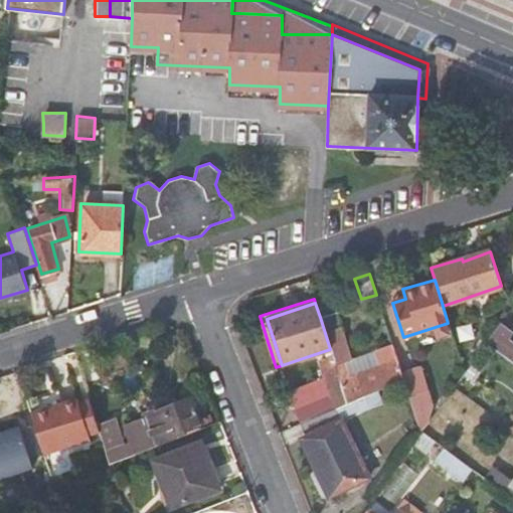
[(337,312),(320,317),(330,349),(333,358),(347,402),(363,395),(377,389),(402,379),(400,370),(391,344),(375,349),(380,364),(351,375),(346,359),(351,357),(337,312)]
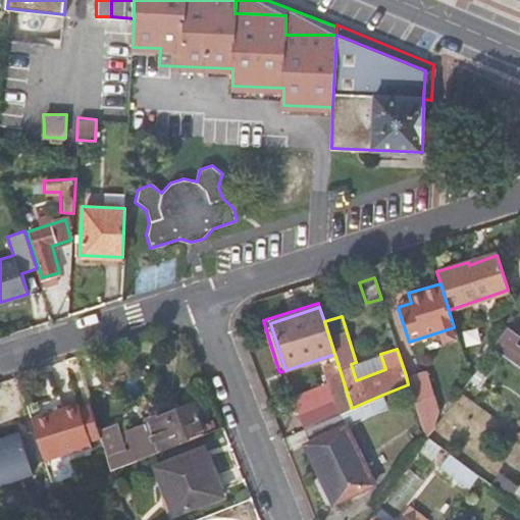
[(519,339),(506,328),(492,346),(519,366),(519,348),(515,345),(519,339)]
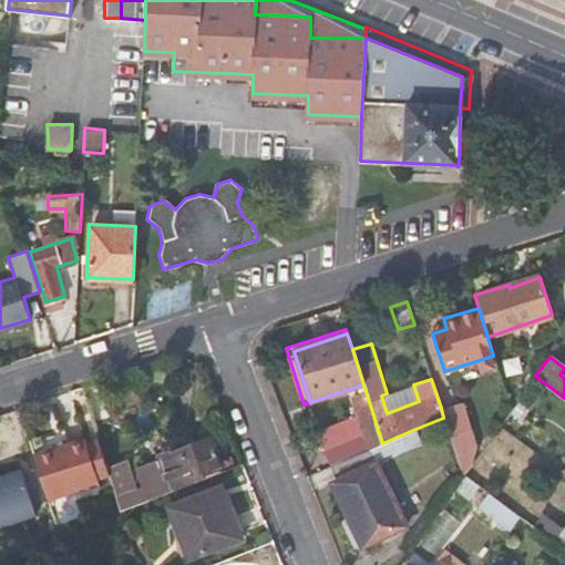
[(355,413),(360,432),(367,450),(382,443),(367,394),(350,400),(355,413)]
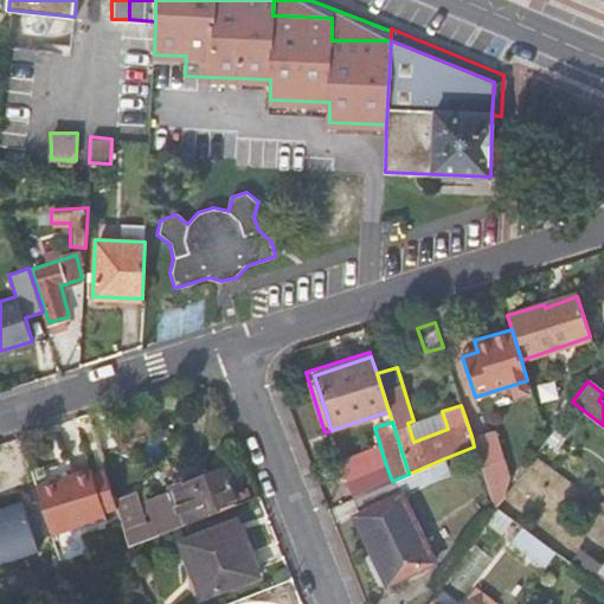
[(495,430),(471,436),(474,447),(480,466),(494,507),(503,495),(508,475),(503,458),(495,430)]
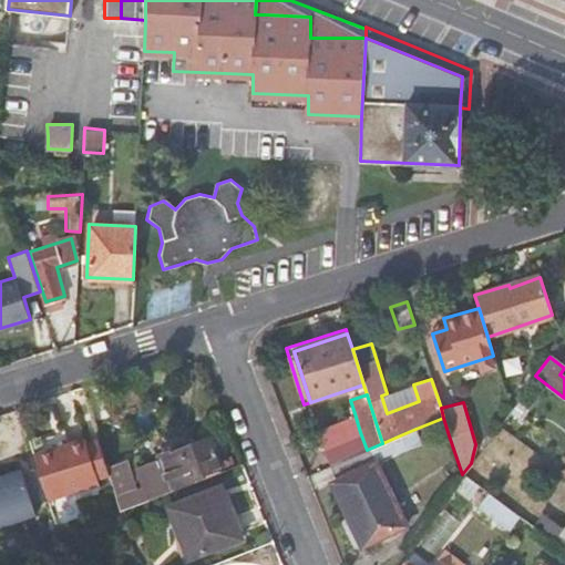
[(355,413),(315,430),(321,448),(360,432),(355,413)]
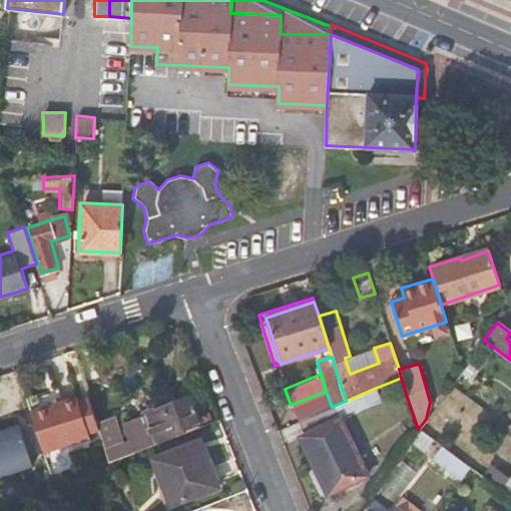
[(362,394),(367,407),(381,401),(376,388),(362,394)]
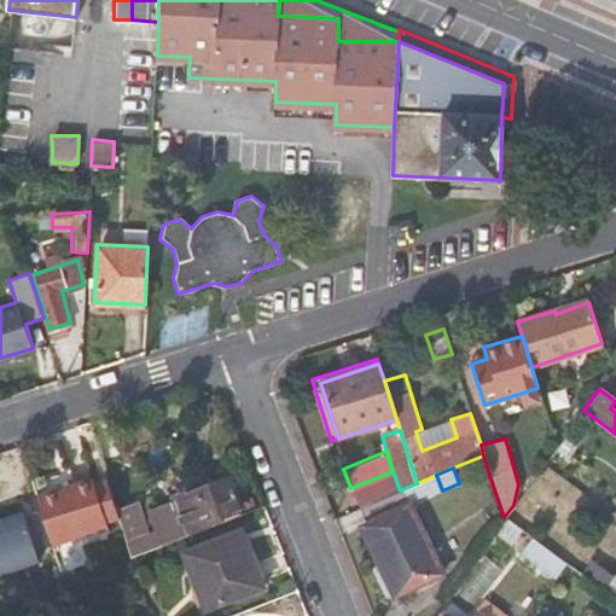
[(400,490),(393,471),(350,488),(359,507),(400,490)]
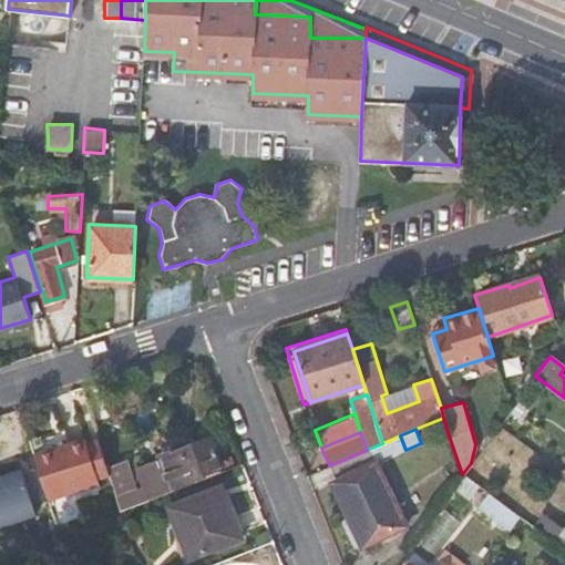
[(331,482),(358,537),(368,533),(371,541),(407,523),(378,461),(406,450),(400,435),(382,443),(367,450),(329,465),(336,480),(331,482)]
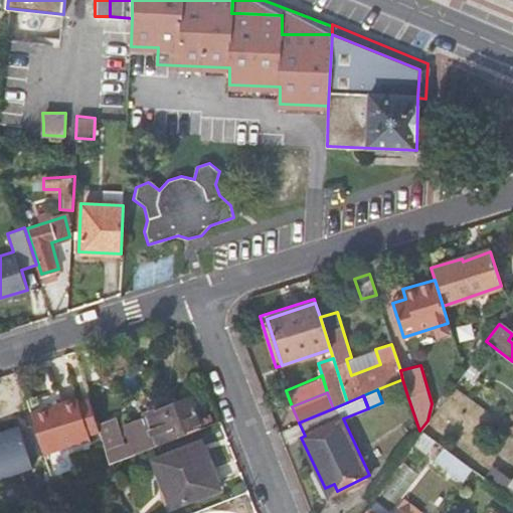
[(138,436),(120,443),(105,449),(109,463),(200,426),(188,396),(177,400),(179,404),(166,409),(163,402),(140,411),(141,416),(131,419),(138,436)]
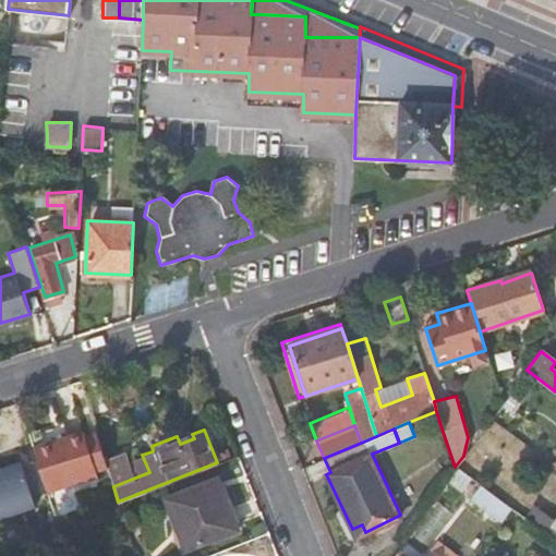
[(97,474),(94,469),(83,434),(82,431),(33,447),(47,492),(97,474)]
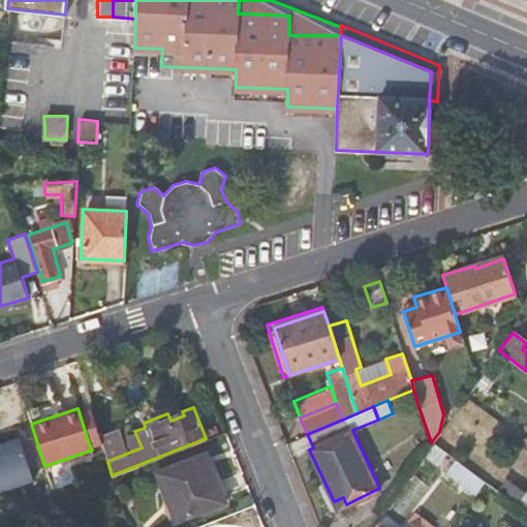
[(91,408),(79,411),(89,444),(101,441),(91,408)]
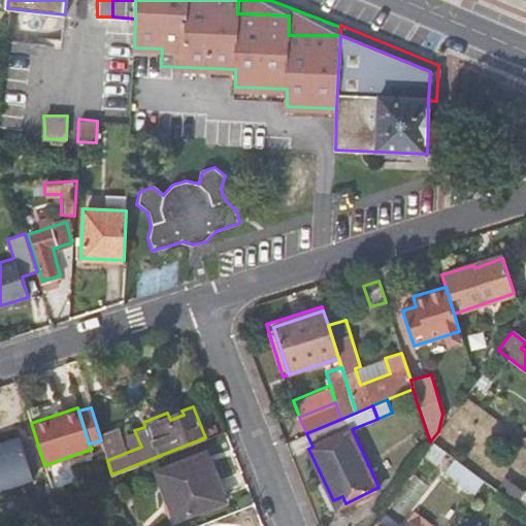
[(117,436),(101,442),(107,460),(123,454),(117,436)]
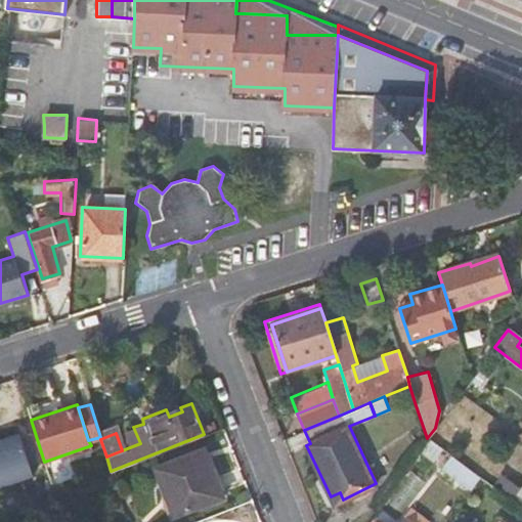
[(19,434),(0,439),(0,488),(34,479),(19,434)]
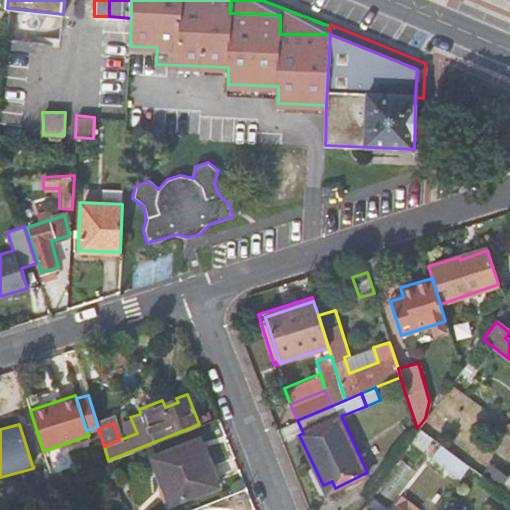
[(200,438),(152,456),(171,504),(218,485),(200,438)]
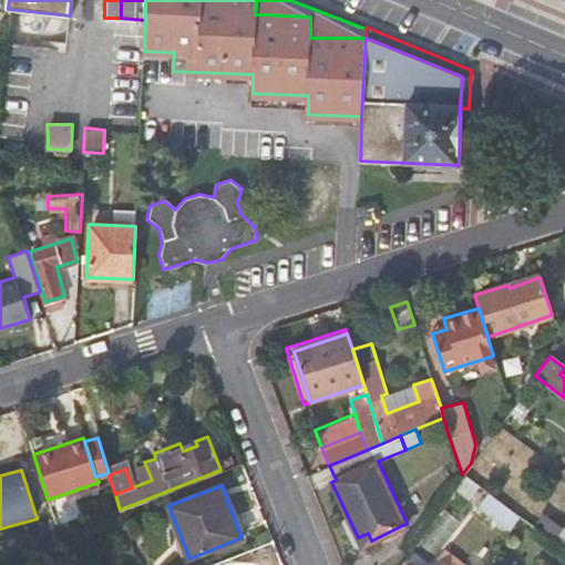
[(474,506),(507,531),(519,515),(492,496),(485,492),(474,506)]
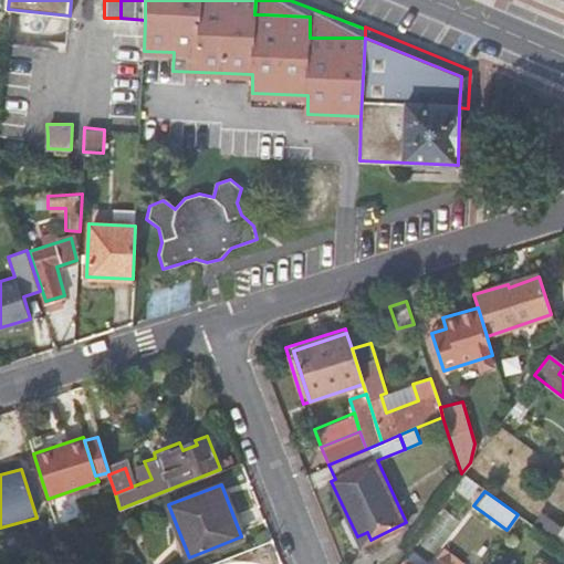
[(545,513),(534,528),(563,547),(563,504),(556,499),(545,513)]
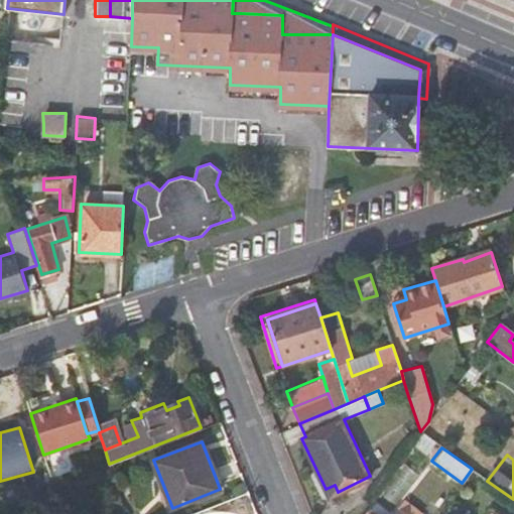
[(330,496),(338,492),(335,485),(326,489),(330,496)]
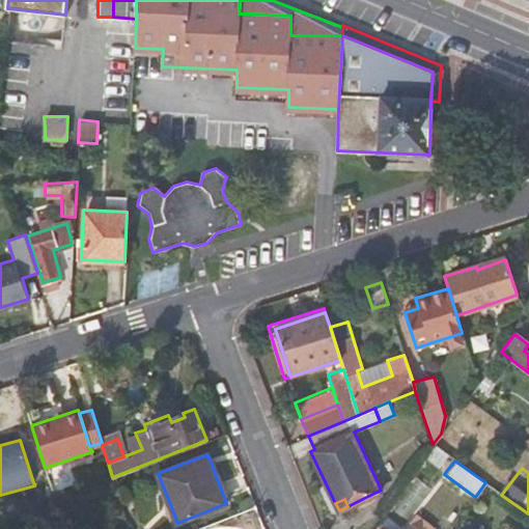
[(406,526),(409,528),(433,528),(437,525),(418,510),(406,526)]
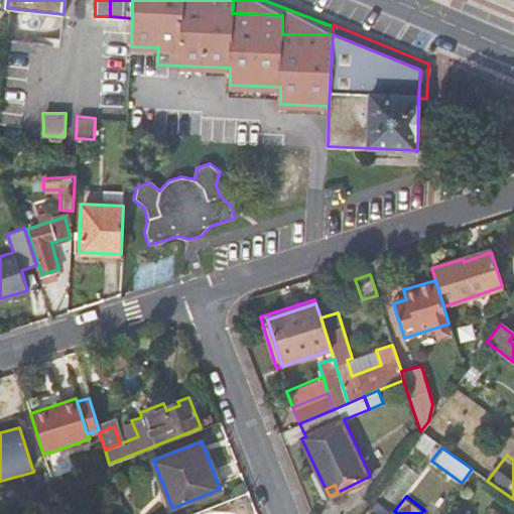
All buildings are outlined.
